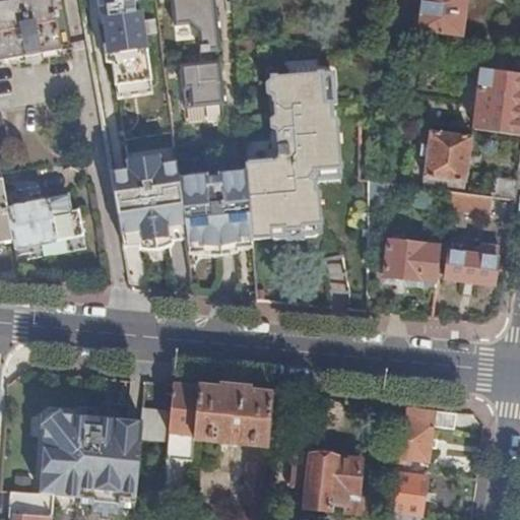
[(0,0),(0,61),(24,57),(25,61),(40,59),(40,55),(72,50),(63,0),(0,0)]
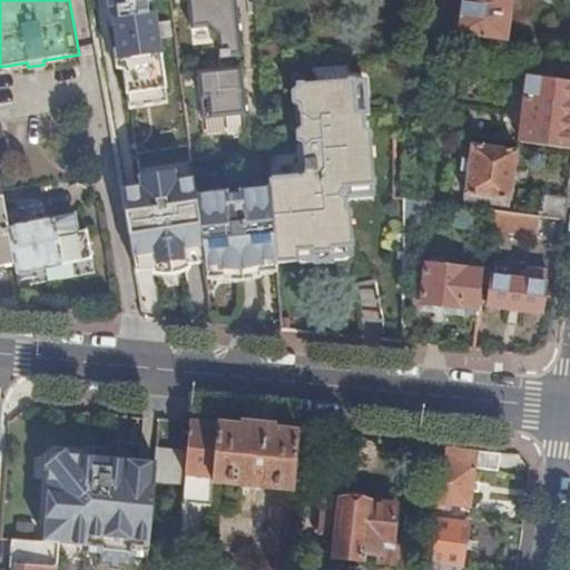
[(195,0),(199,31),(209,30),(219,38),(222,57),(242,55),(235,0),(195,0)]
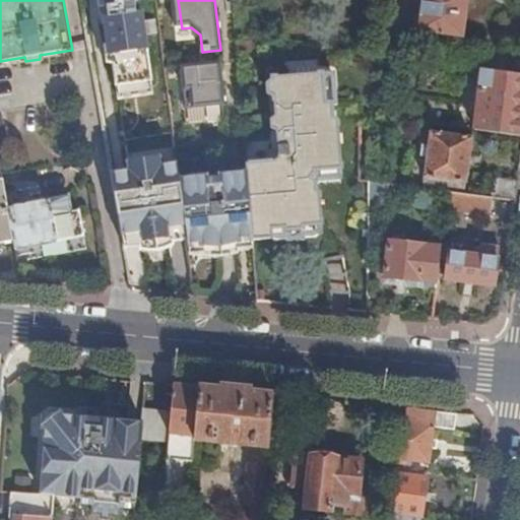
[(463,39),(468,0),(421,0),(417,31),(463,39)]
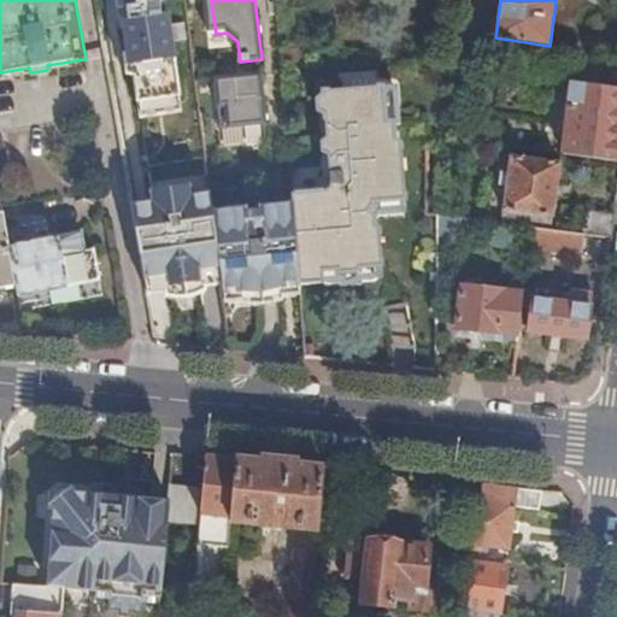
[(598,86),(601,66),(601,63),(575,60),(573,82),(598,86)]
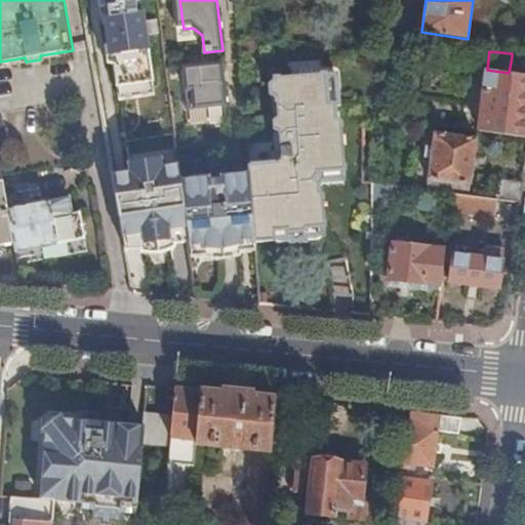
[(524,74),(524,57),(512,56),(509,73),(524,74)]
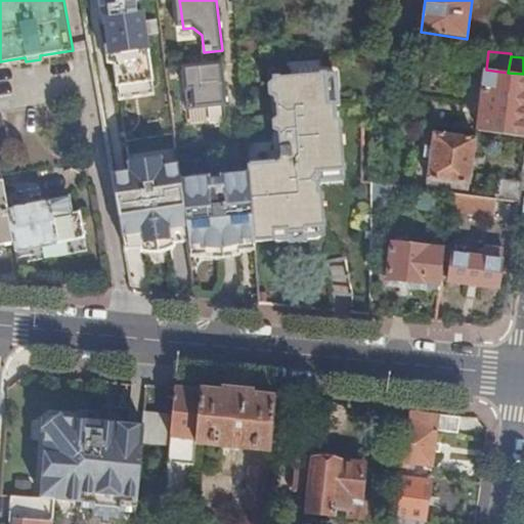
[(226,104),(221,61),(183,66),(187,108),(226,104)]
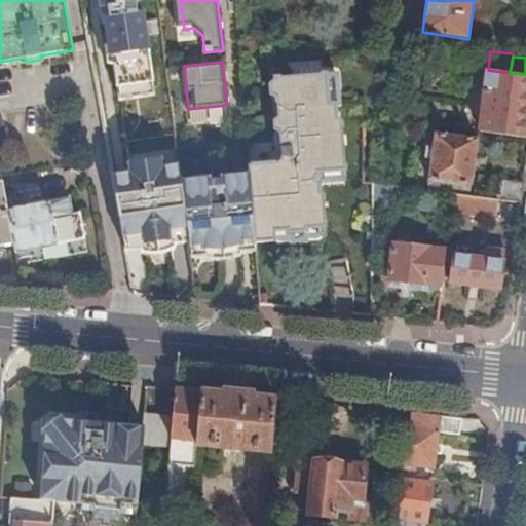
[(440,74),(442,64),(427,62),(426,72),(440,74)]
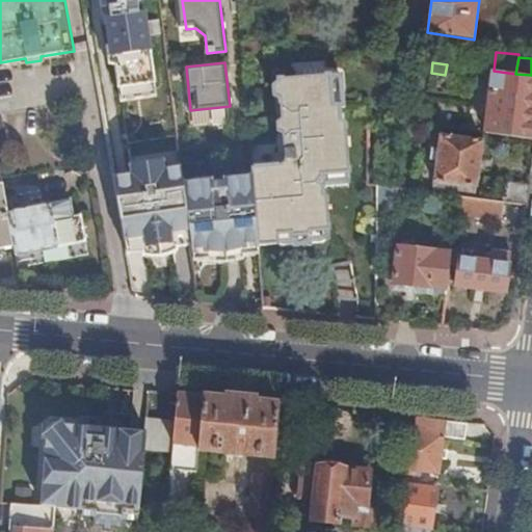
[(531,139),(531,75),(515,74),(494,71),(482,69),(481,77),(493,79),(485,133),(531,139)]
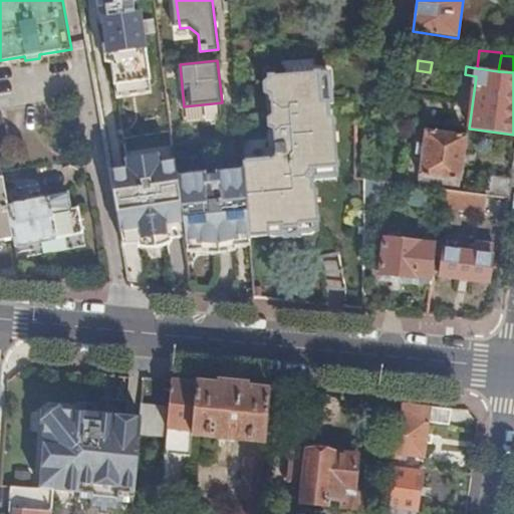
[(244,162),(244,170),(249,226),(315,222),(317,222),(315,193),(311,191),(310,182),(304,177),(310,168),(336,166),(337,166),(333,122),(328,116),(327,104),(327,103),(321,103),(318,74),(318,73),(271,77),(271,79),(267,82),(267,92),(272,95),(274,114),(269,117),(269,125),(275,130),(277,156),(271,160),(244,162)]
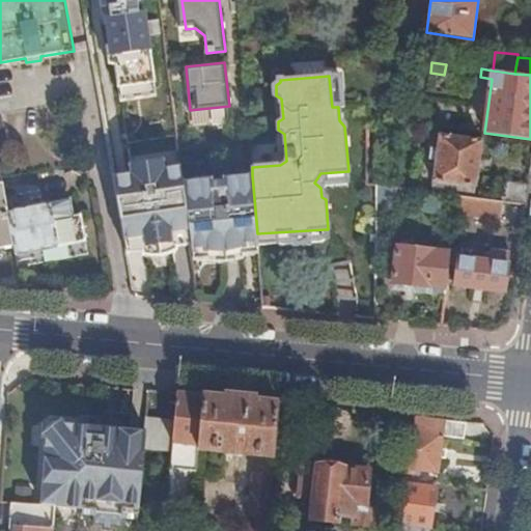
[(341,76),(329,77),(332,107),(338,107),(338,108),(343,108),(341,76)]
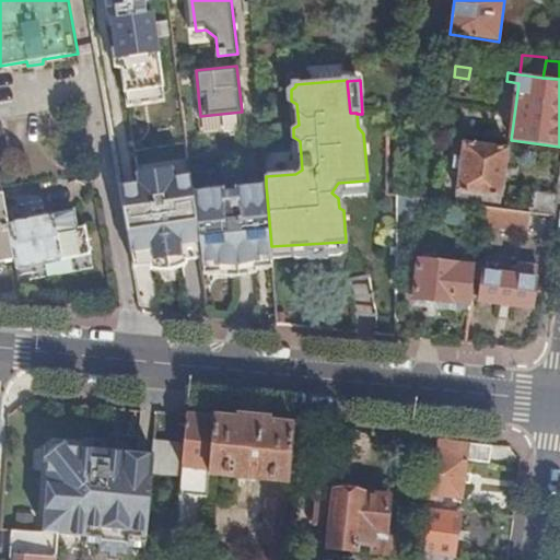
[(11,117),(0,119),(0,149),(16,147),(11,117)]
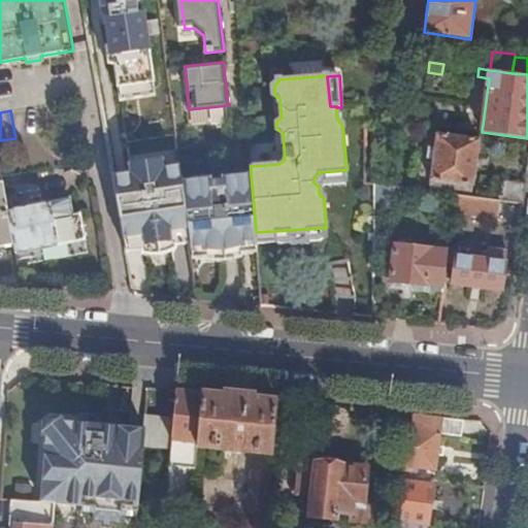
[(430,180),(471,186),(473,187),(481,140),(436,134),(430,180)]
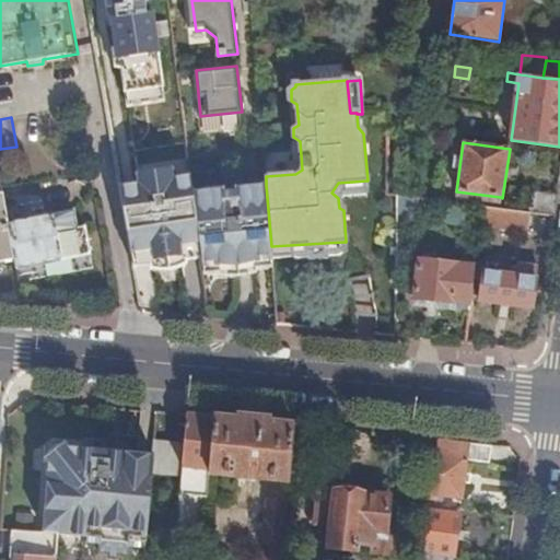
[(186,224),(177,178),(123,188),(131,233),(186,224)]
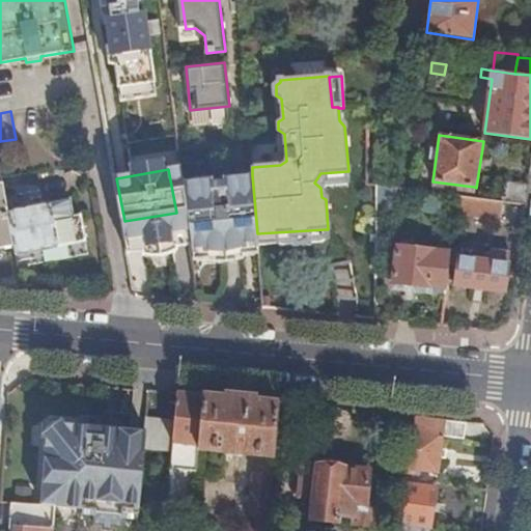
[(314,183),(320,188),(324,185),(347,183),(347,171),(320,173),(314,183)]
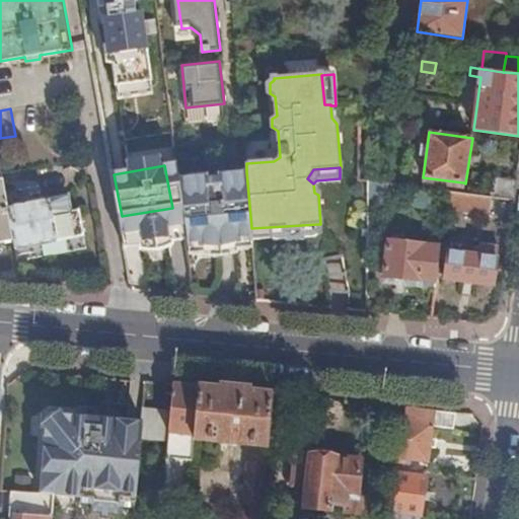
[(246,171),(178,177),(187,243),(197,242),(197,245),(221,245),(220,239),(251,237),(251,228),(246,171)]
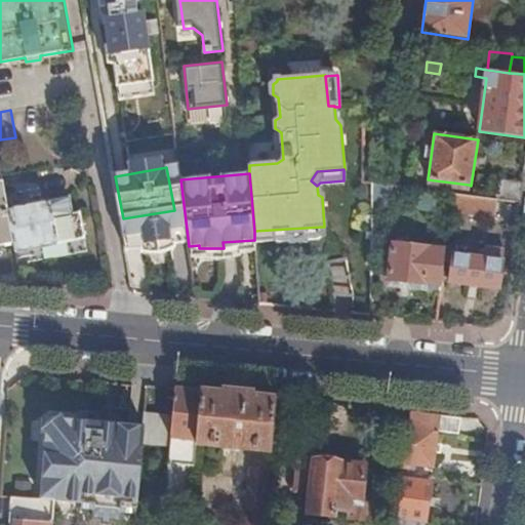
[(0,245),(14,242),(5,194),(2,178),(0,178),(0,245)]
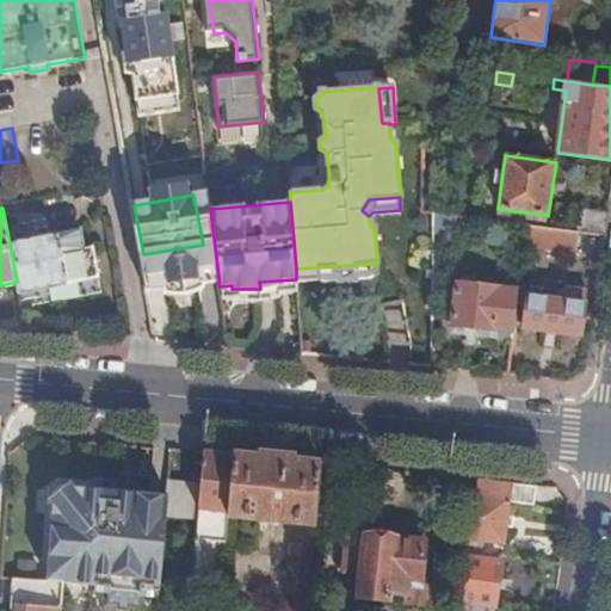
[(526,226),(544,228),(545,215),(498,209),(495,222),(526,226)]
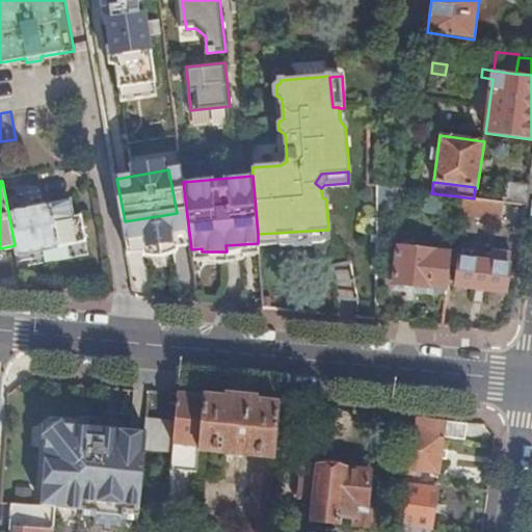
[(527,206),(530,186),(505,182),(501,203),(503,203),(527,206)]
